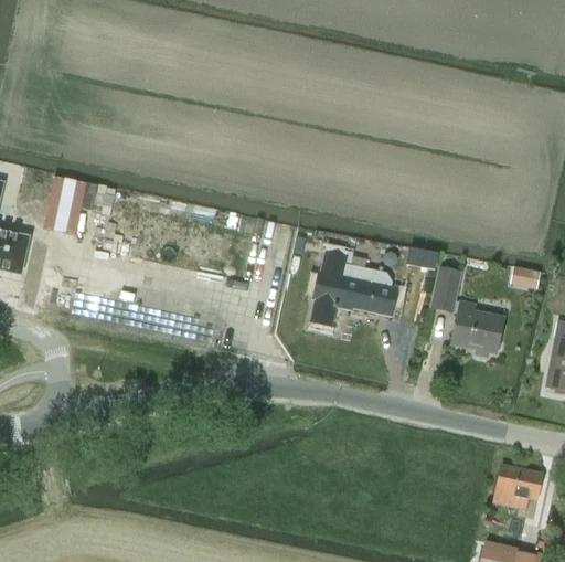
[(60,199),(64,178),(53,176),(43,228),(53,230),(60,199)]
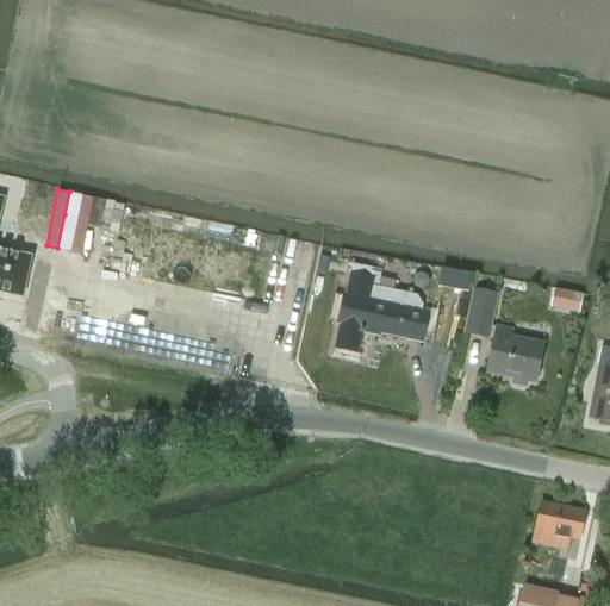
[(80,194),(69,192),(64,214),(75,217),(80,194)]
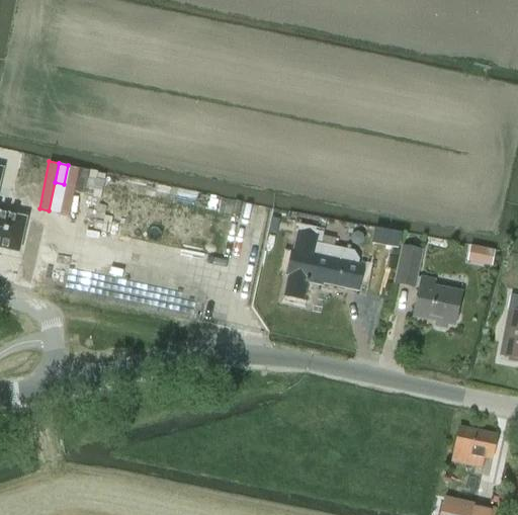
[(65,189),(74,190),(78,167),(70,165),(65,189)]
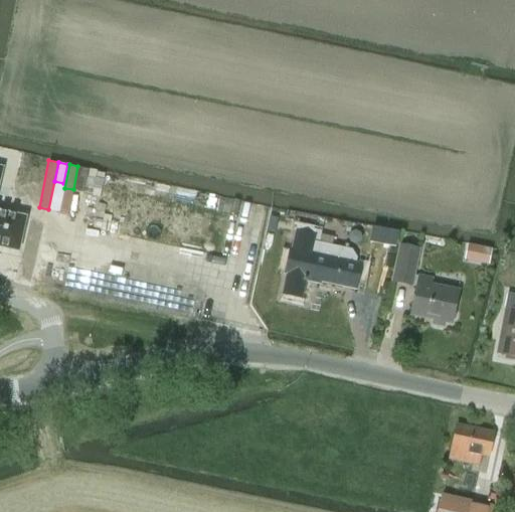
[(0,245),(17,249),(25,215),(0,209),(0,167),(0,166),(0,245)]
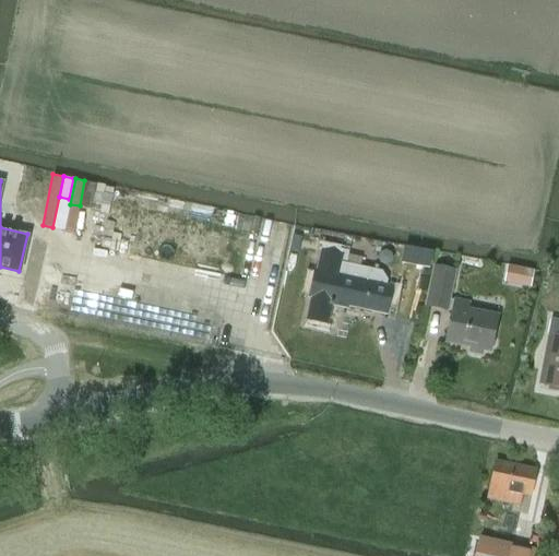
[(63,229),(69,199),(59,197),(52,227),(63,229)]
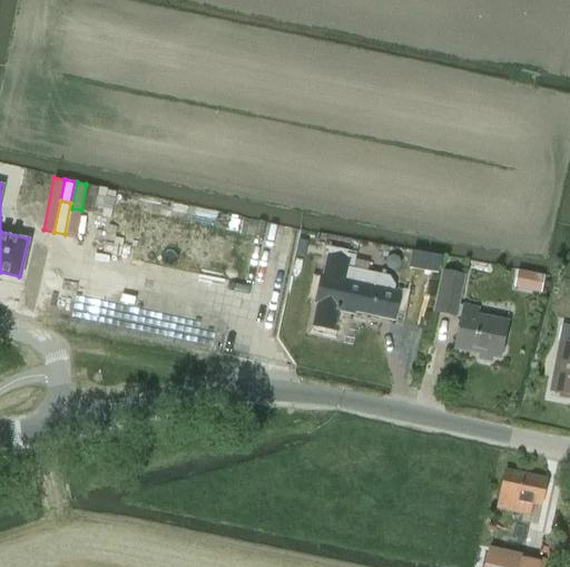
[(66,234),(76,236),(81,211),(71,208),(66,234)]
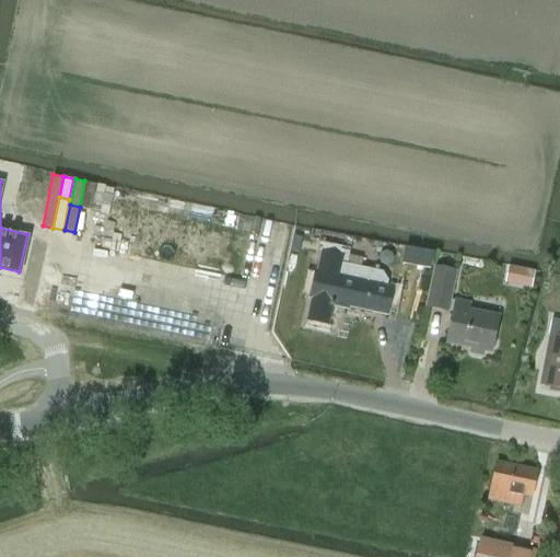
[(259,252),(265,225),(252,222),(246,248),(259,252)]
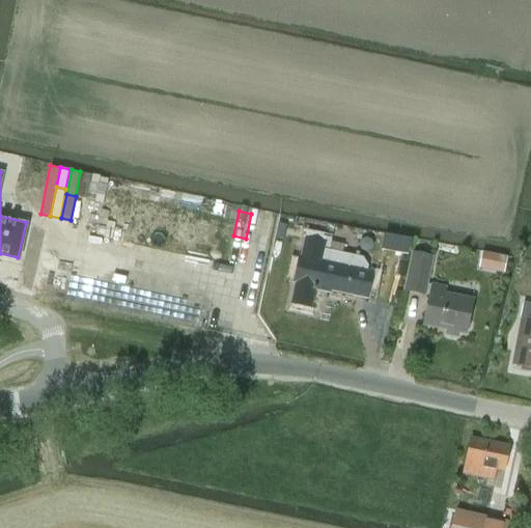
[(306,235),(301,256),(299,256),(294,280),(296,280),(291,301),(310,305),(313,288),(315,288),(316,285),(366,296),(371,272),(366,270),(368,262),(363,255),(323,247),(324,240),(306,235)]
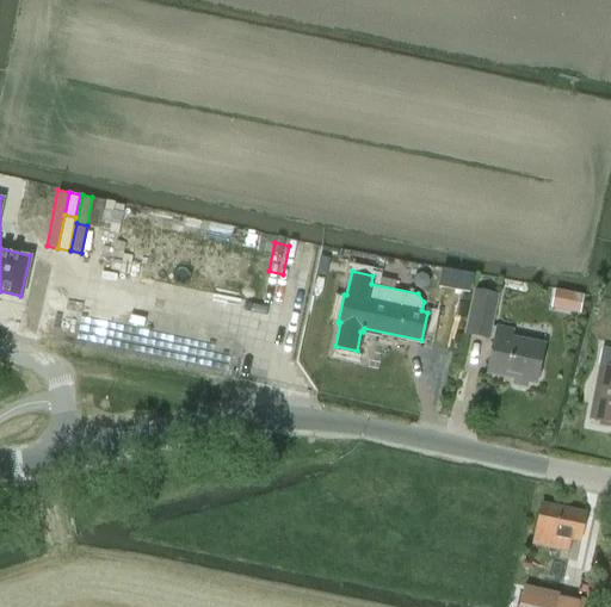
[(541,367),(539,366),(544,342),(511,335),(512,329),(493,324),(499,293),(475,287),(467,330),(489,336),(491,334),(497,335),(489,371),(516,377),(516,383),(528,385),(530,379),(536,382),(537,377),(539,377),(542,375),(542,371),(541,367)]
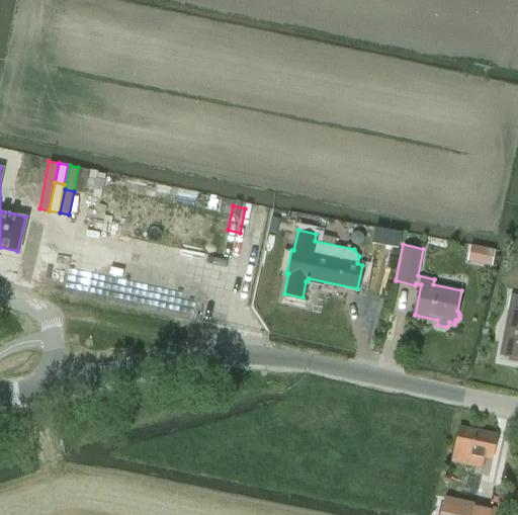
[(484,263),(491,264),(494,248),(487,247),(484,263)]
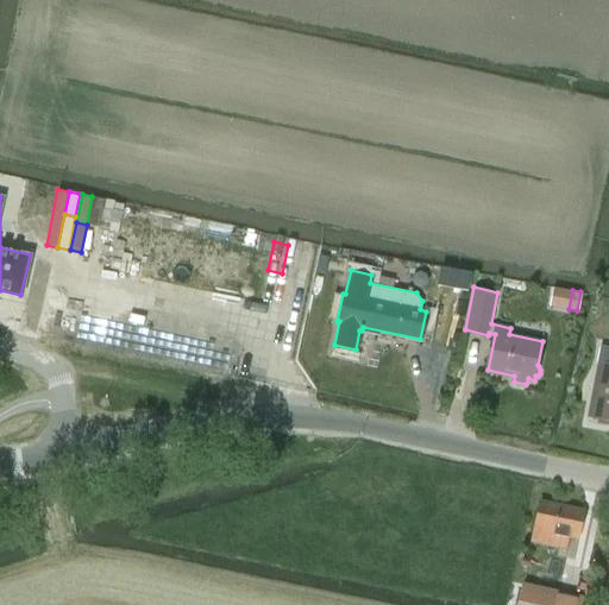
[(608,363),(604,363),(597,401),(591,399),(588,415),(594,416),(594,417),(598,418),(598,422),(608,423),(608,363)]
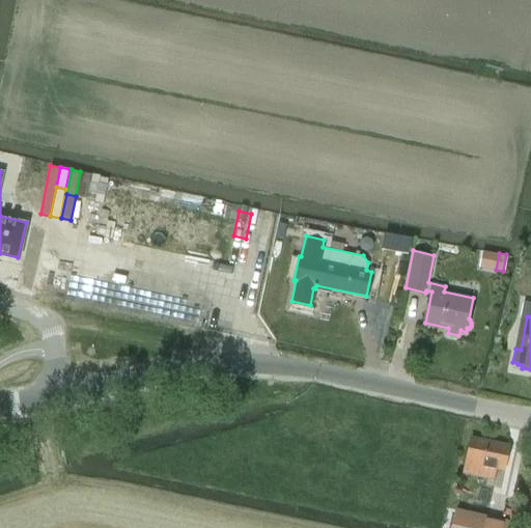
[(508,445),(471,437),(463,471),(486,476),(488,467),(503,470),(508,445)]
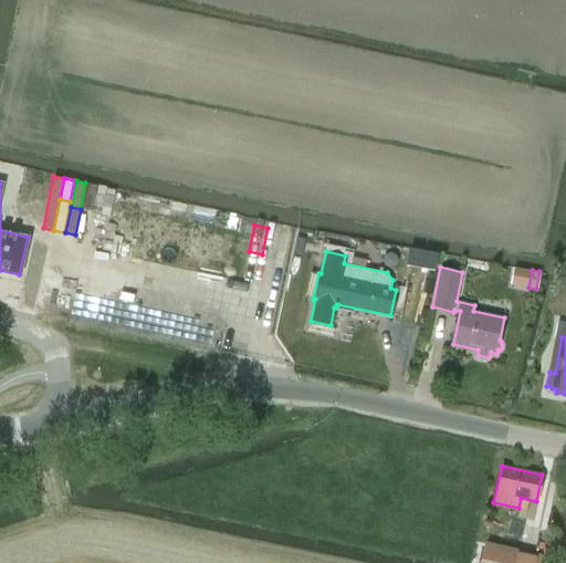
[(484,545),(480,562),(538,562),(540,558),(484,545)]
